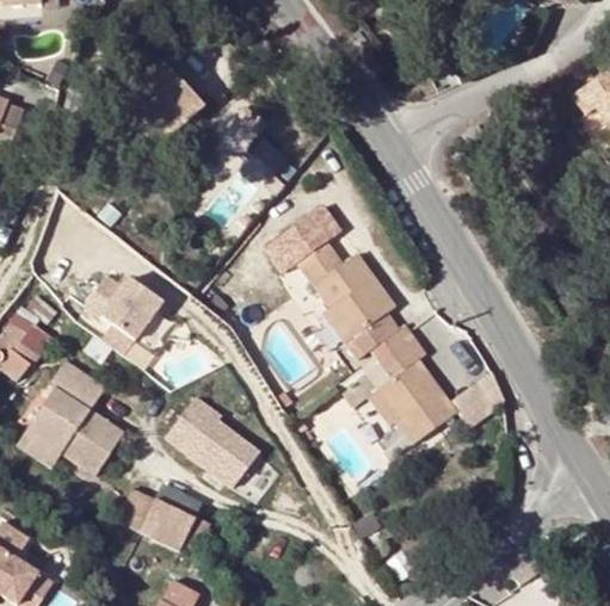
[(358,28),(352,32),(361,42),(367,37),(358,28)]
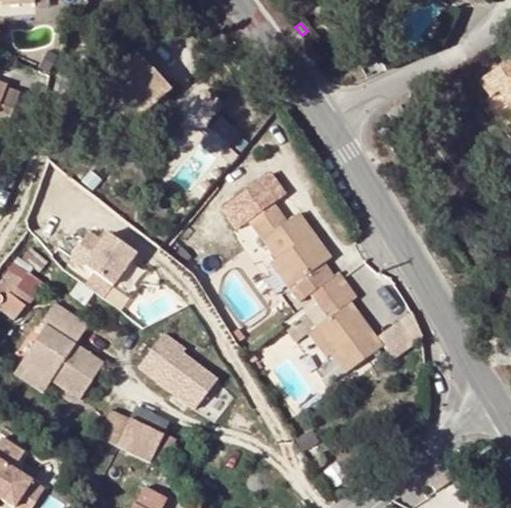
[(149,96),(154,102),(171,85),(137,49),(122,64),(126,68),(116,77),(112,73),(95,89),(124,119),(149,96)]
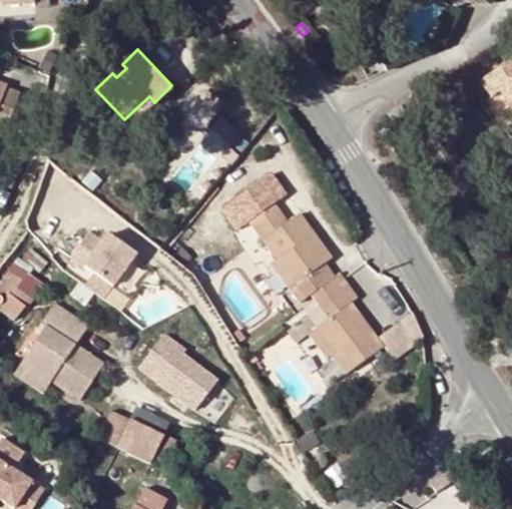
[(498,86),(511,105),(511,49),(478,75),(489,92),(498,86)]
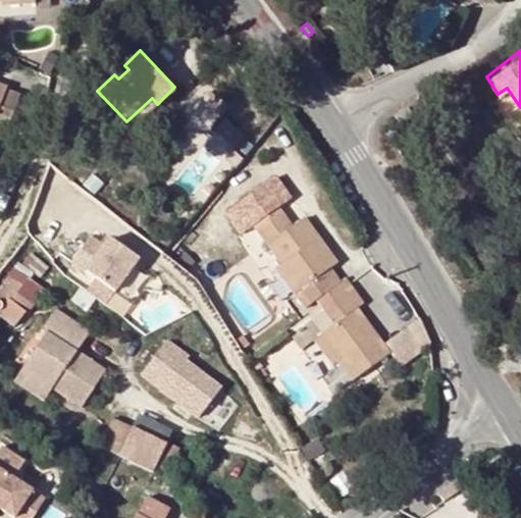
[(124,65),(114,74),(118,79),(128,69),(124,65)]
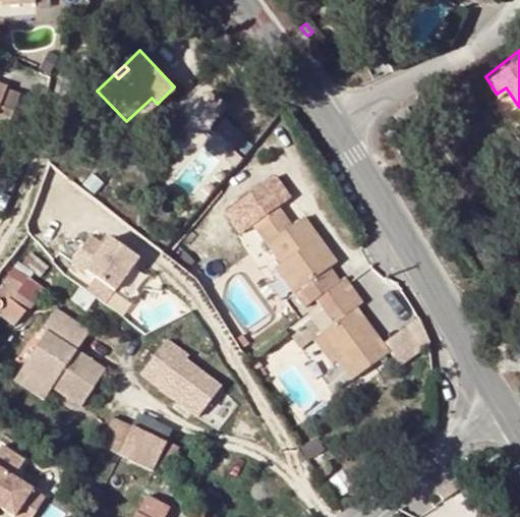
[(0,121),(8,125),(19,94),(7,90),(6,84),(0,81),(0,121)]
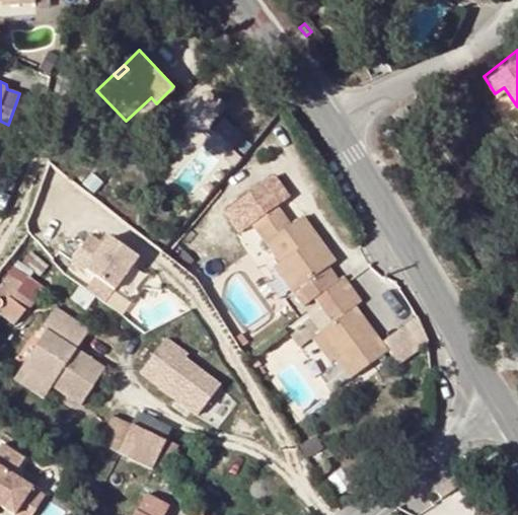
[(131,126),(156,103),(151,97),(126,121),(131,126)]
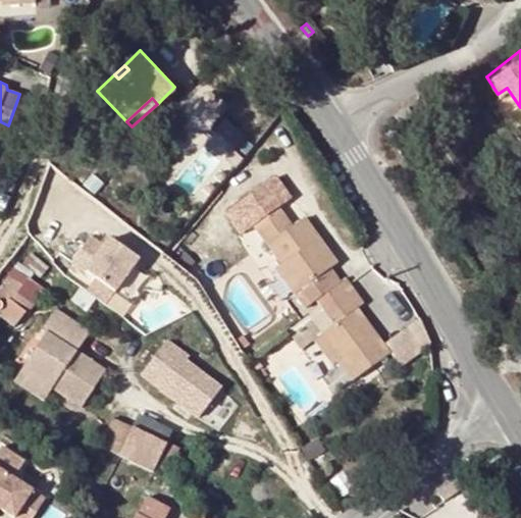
[(404,103),(393,112),(402,123),(413,114),(404,103)]
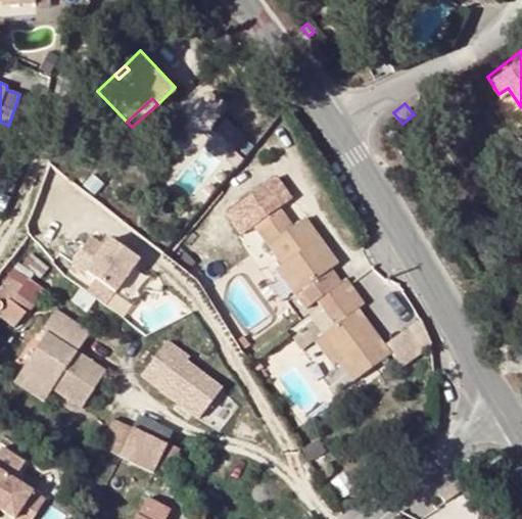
[(85,184),(96,193),(103,183),(92,175),(85,184)]
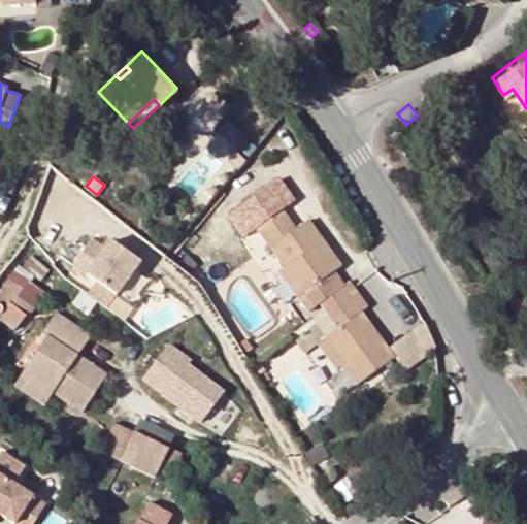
[(257,224),(285,264),(304,292),(313,302),(318,299),(346,280),(338,269),(346,263),(310,214),(295,224),(282,206),(257,224)]
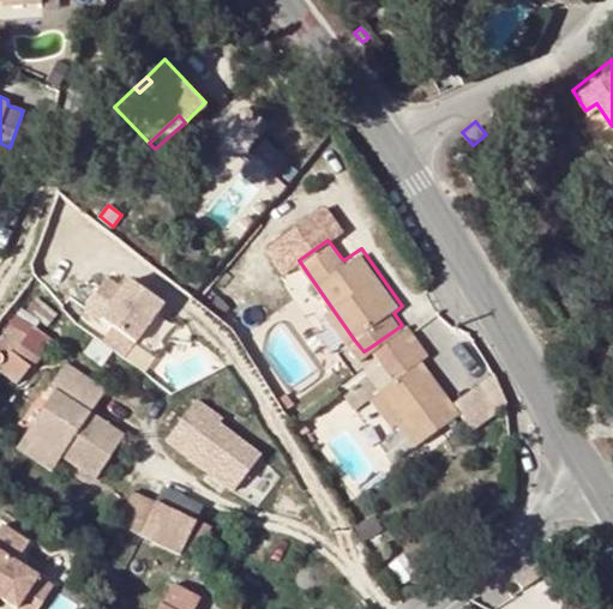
[(96,284),(79,313),(128,345),(151,306),(118,285),(112,294),(96,284)]
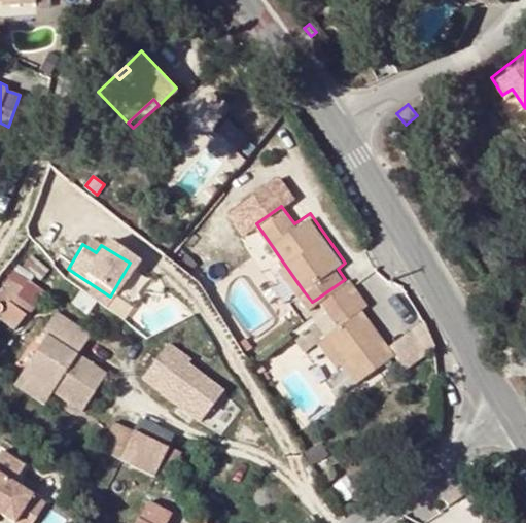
[(0,314),(14,325),(39,292),(27,282),(34,271),(20,260),(0,286),(0,314)]
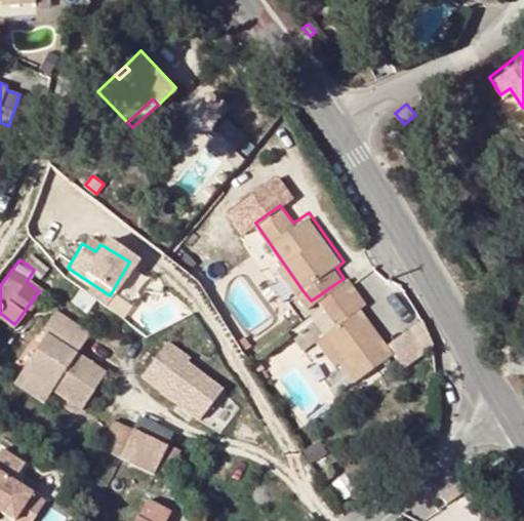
[(295,295),(303,290),(283,263),(276,268),(295,295)]
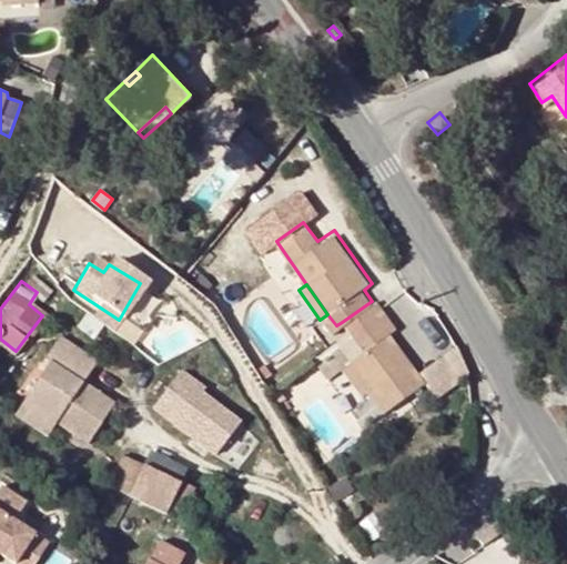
[(375,298),(372,301),(342,322),(347,331),(381,305),(375,298)]
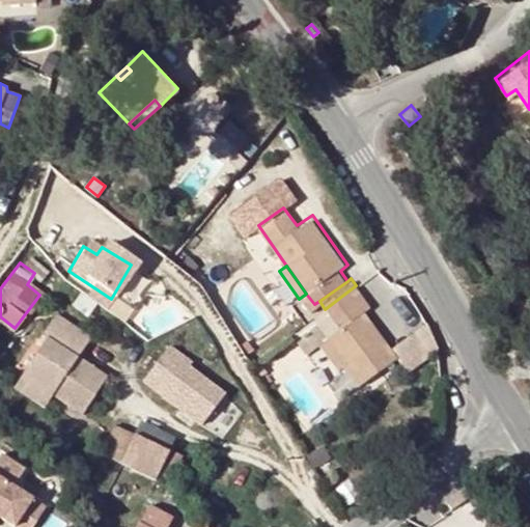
[(356,285),(325,309),(329,313),(359,290),(356,285)]
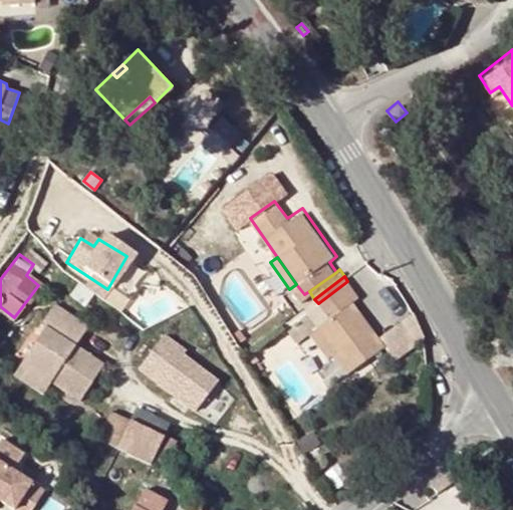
[(328,316),(315,327),(334,352),(348,371),(383,345),(351,300),(357,296),(347,281),(318,303),(328,316)]
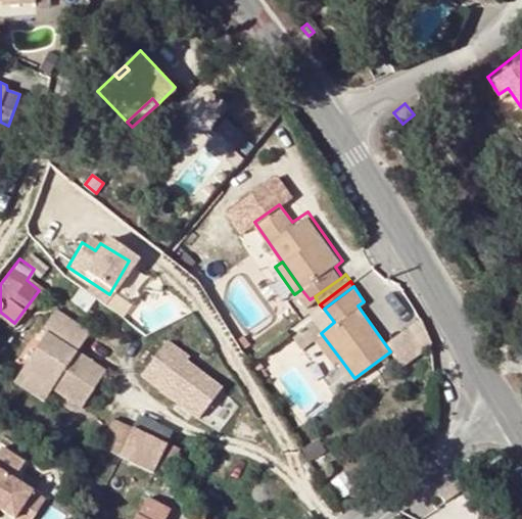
[(45,333),(24,371),(52,387),(85,406),(105,369),(78,352),(89,331),(53,310),(41,330),(45,333)]
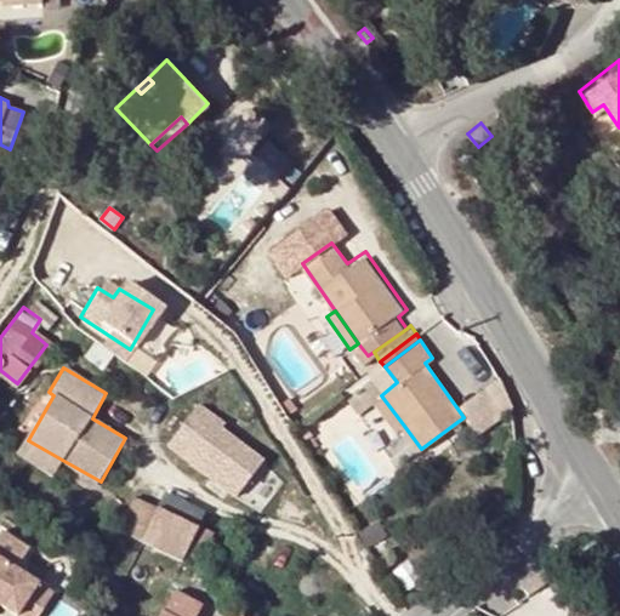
[(404,426),(381,395),(374,399),(396,432),(404,426)]
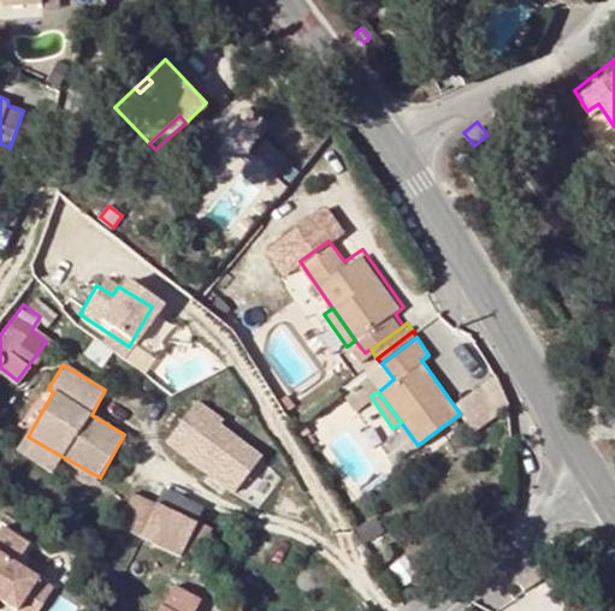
[(194,399),(164,439),(230,491),(258,455),(216,423),(219,419),(194,399)]
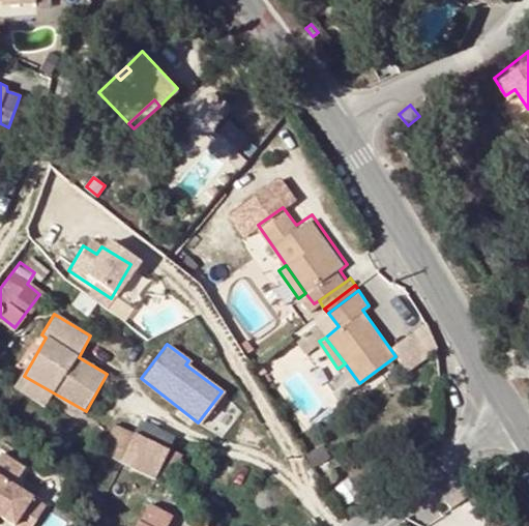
[(171,449),(135,432),(129,444),(121,460),(155,477),(171,449)]
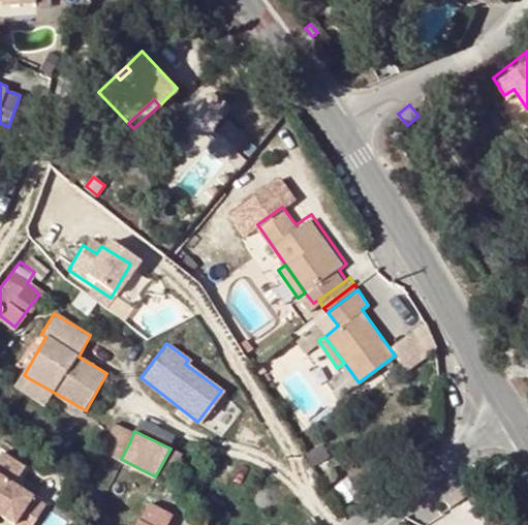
[(106,452),(121,459),(129,443),(115,436),(106,452)]
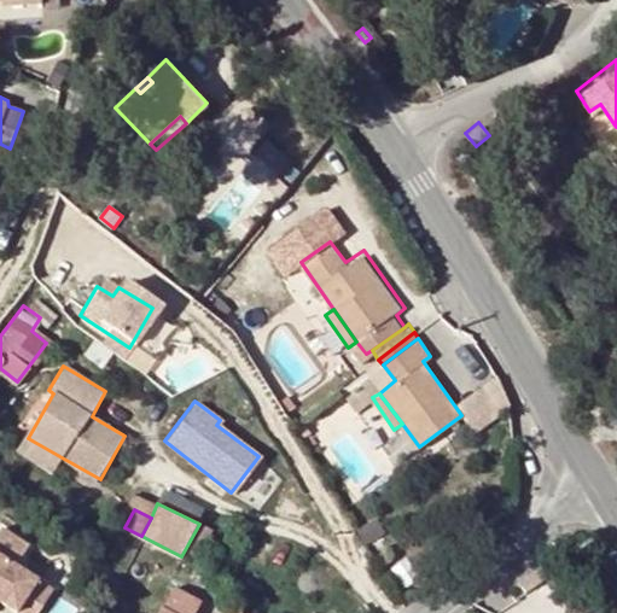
[(38,612),(54,588),(0,554),(0,599),(22,612),(38,612)]
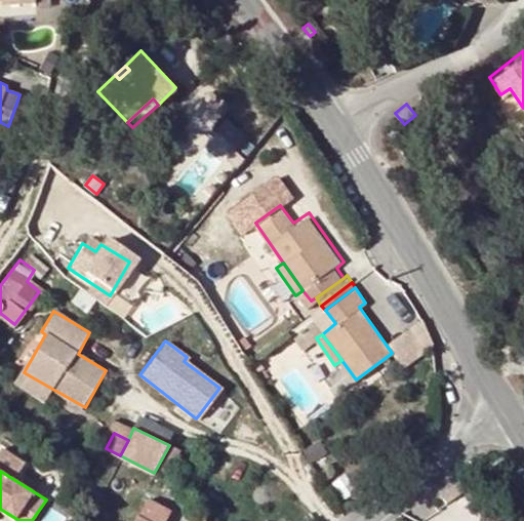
[(453,482),(440,491),(446,501),(460,491),(453,482)]
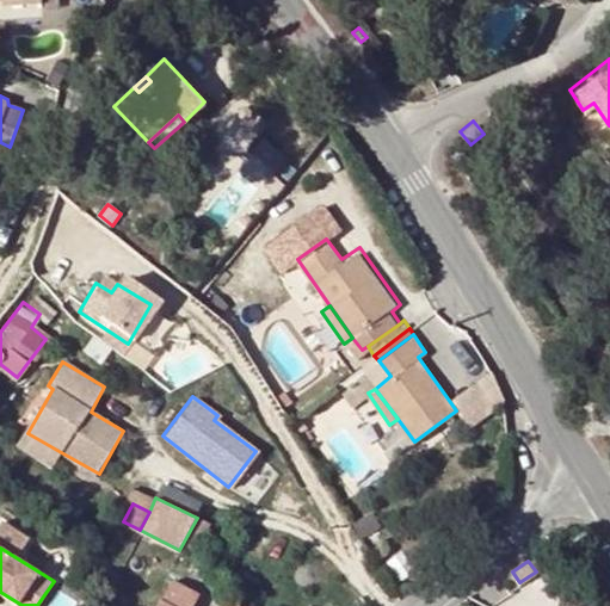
[(190,605),(198,594),(171,579),(154,605),(190,605)]
